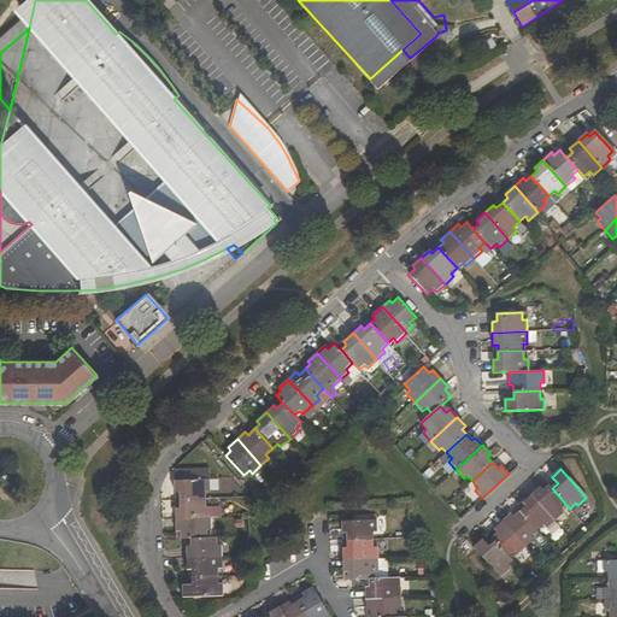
[(180,493),(180,499),(205,498),(205,492),(210,492),(210,480),(175,481),(175,493),(180,493)]
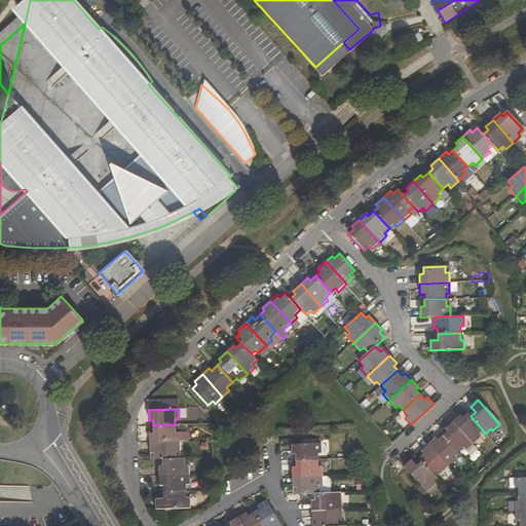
[(483,430),(471,416),(467,413),(463,417),(460,415),(453,422),(473,443),(480,437),(478,435),(483,430)]
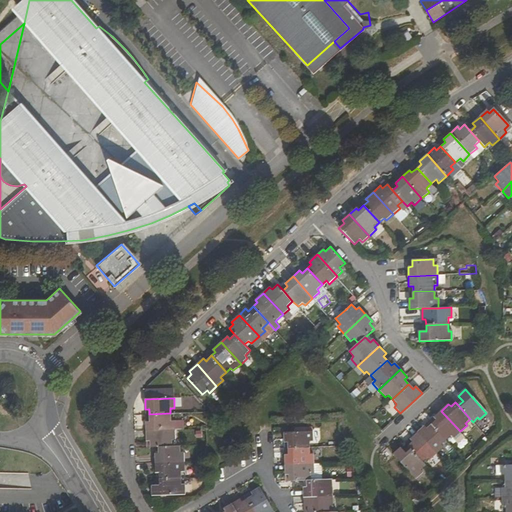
[(453,438),(460,431),(441,411),(434,417),(436,419),(432,424),(447,440),(452,436),(453,438)]
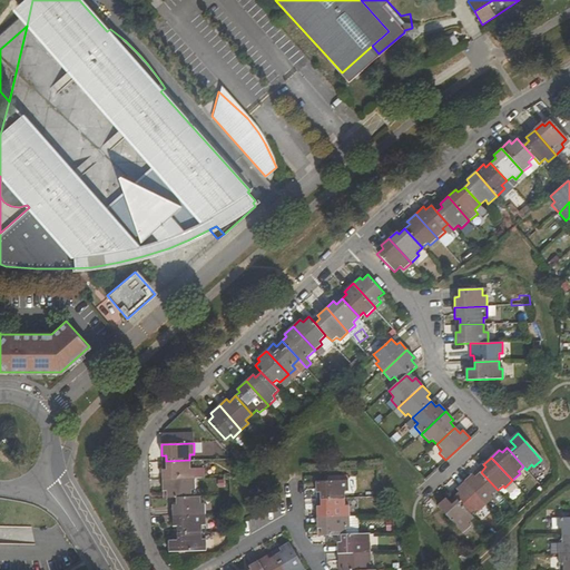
[(189,460),(166,461),(166,469),(163,469),(163,480),(195,479),(194,468),(190,468),(189,460)]
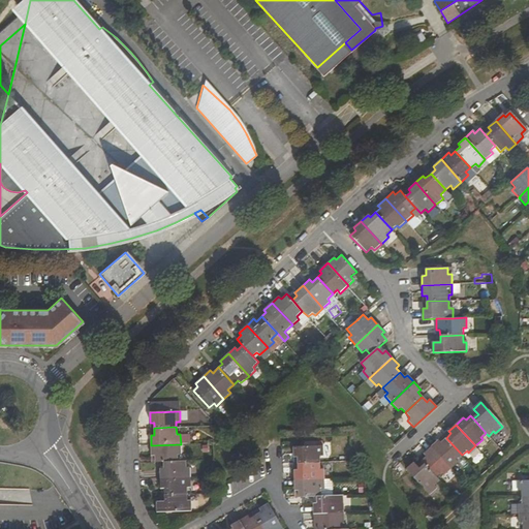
[(457,460),(462,455),(446,438),(441,442),(439,440),(432,446),(452,468),(459,462),(457,460)]
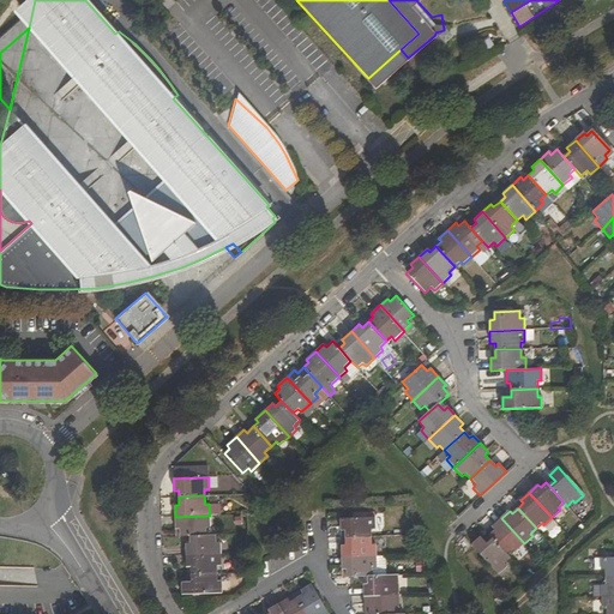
[(210,528),(210,516),(175,517),(175,528),(180,529),(180,536),(190,536),(205,535),(205,528),(210,528)]
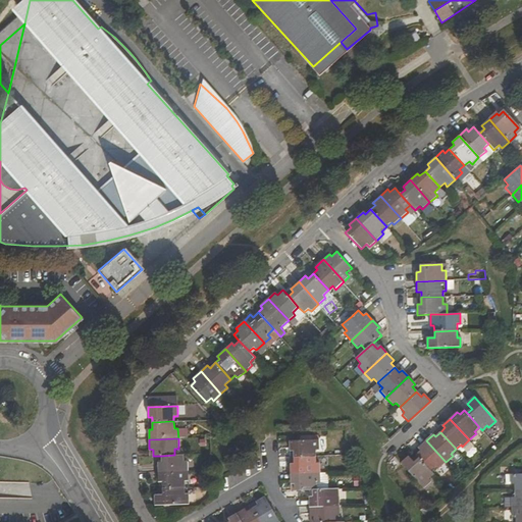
[(293,457),(315,456),(315,451),(319,450),(318,440),(290,441),(290,451),(293,451),(293,457)]
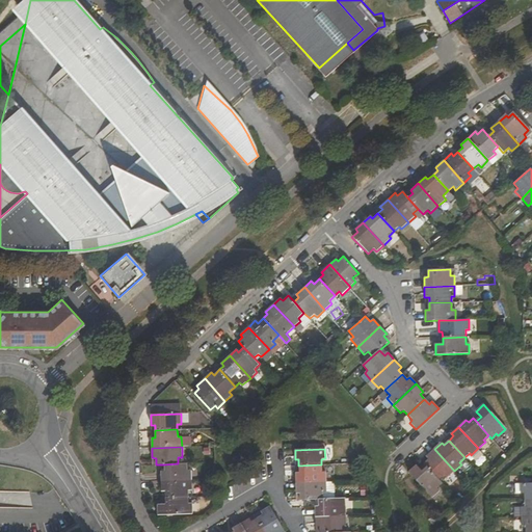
[(446,478),(454,471),(434,449),(426,456),(428,458),(424,463),(426,467),(440,480),(445,476),(446,478)]
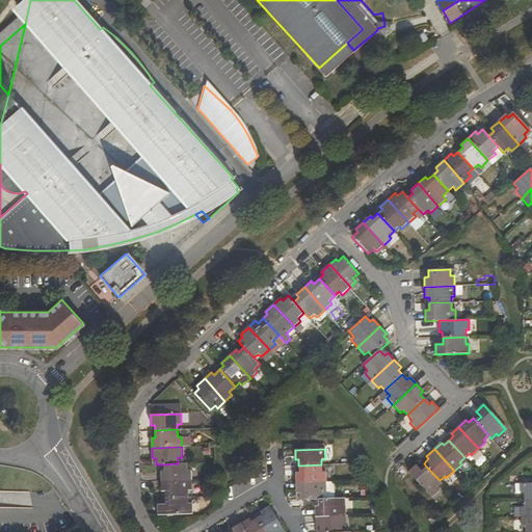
[(187,463),(178,463),(164,464),(164,471),(161,471),(162,481),(191,480),(191,470),(187,470),(187,463)]
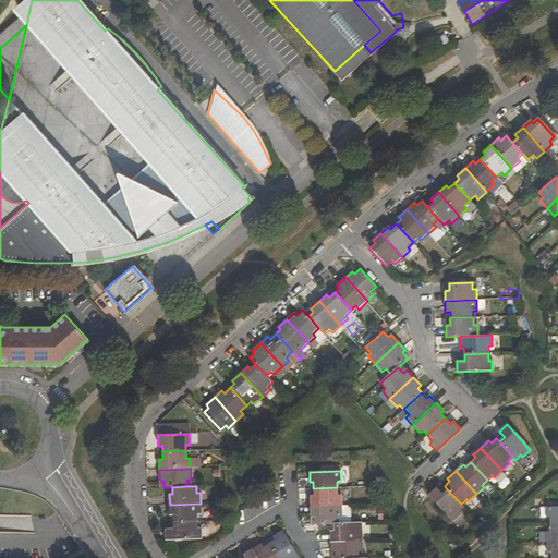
[(338,495),(337,487),(313,488),(313,496),(310,496),(310,507),(341,506),(341,495),(338,495)]
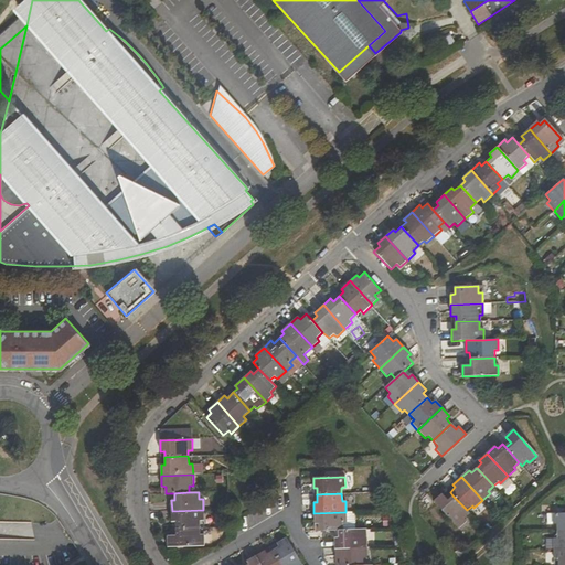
[(469,513),(467,510),(452,496),(448,500),(443,494),(435,501),(459,528),(467,521),(465,518),(469,513)]
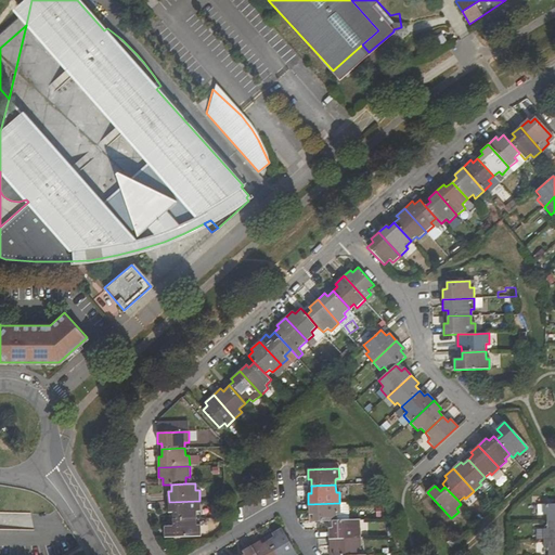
[(199,501),(169,502),(169,513),(172,513),(172,519),(196,518),(196,512),(199,512),(199,501)]
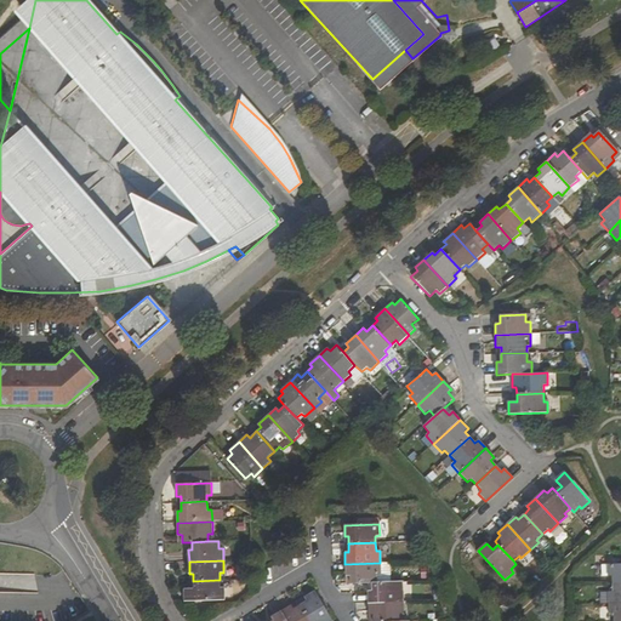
[(620,562),(607,563),(607,575),(611,575),(611,584),(620,582),(620,562)]
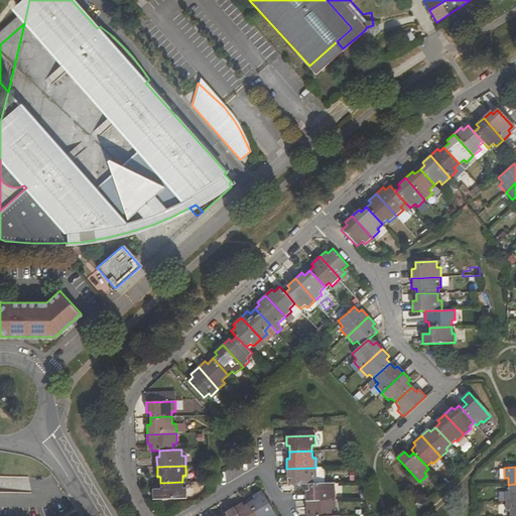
[(316,477),(315,468),(286,469),(287,479),(291,479),(291,485),(309,484),(312,484),(312,477),(316,477)]
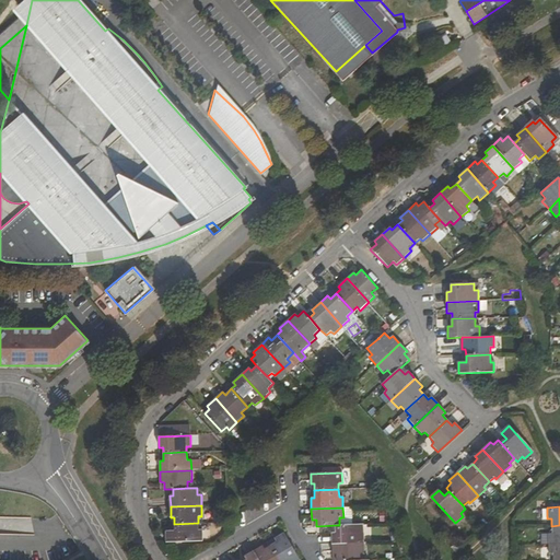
[(198,523),(174,524),(174,532),(166,532),(166,543),(202,541),(201,531),(198,531),(198,523)]
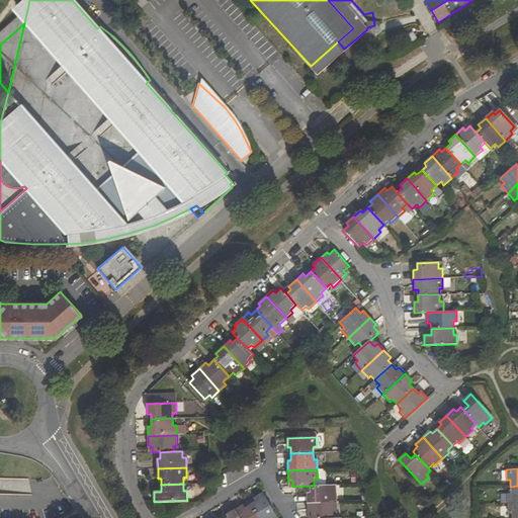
[(332,493),(332,486),(314,486),(311,486),(311,494),(308,494),(308,503),(337,502),(336,493),(332,493)]
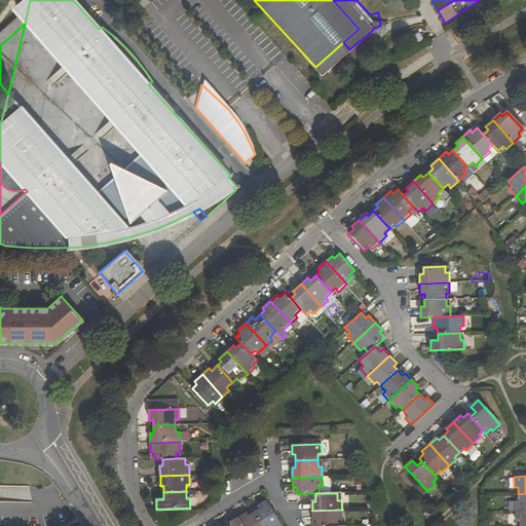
[(525,493),(518,494),(518,501),(509,501),(509,511),(515,511),(525,510),(525,493)]
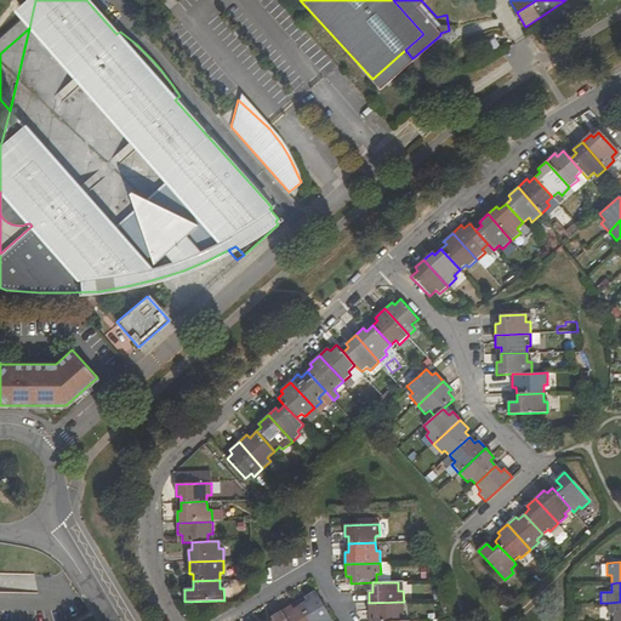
[(298,605),(308,620),(331,620),(314,592),(305,598),(306,600),(298,605)]
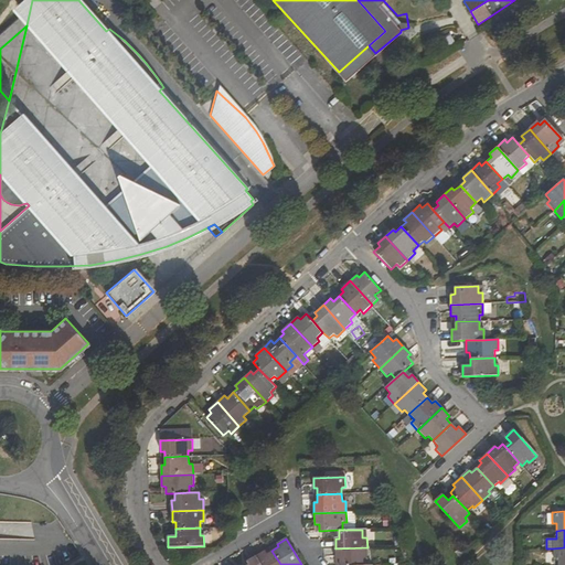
[(368,557),(368,547),(336,548),(336,560),(339,560),(339,564),(363,564),(363,557),(368,557)]
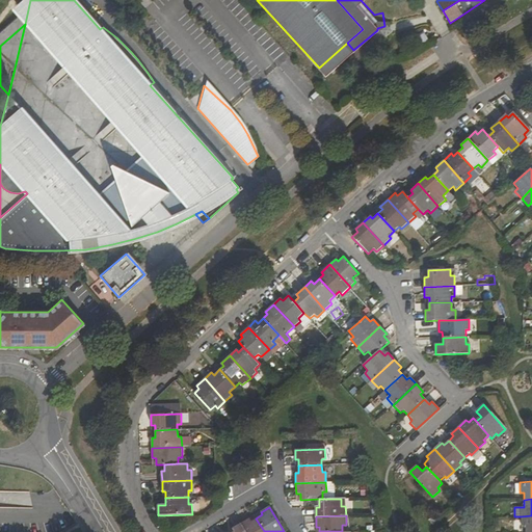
[(531,531),(531,515),(521,516),(521,527),(525,527),(525,531),(531,531)]
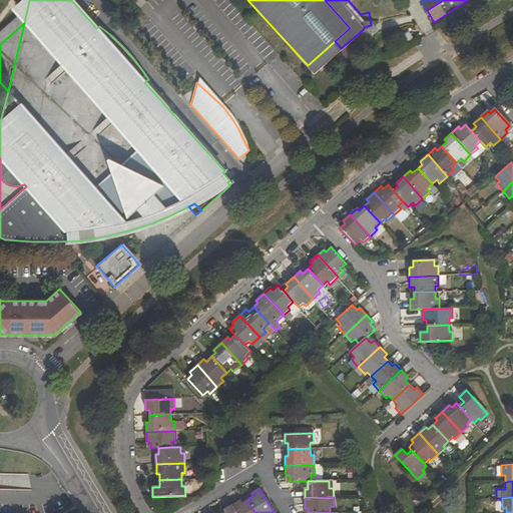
[(254,512),(246,500),(242,503),(240,500),(231,505),(236,512),(254,512)]
